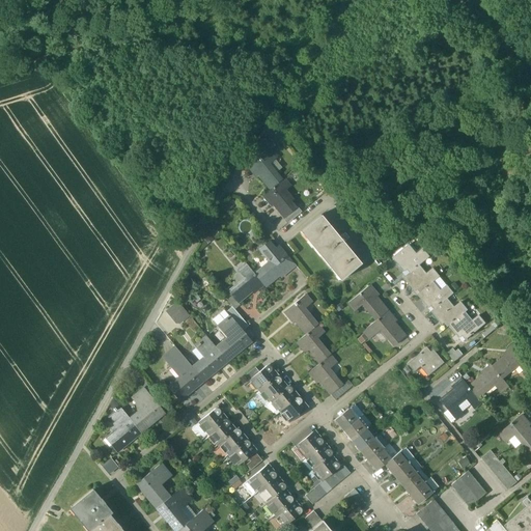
[(275,146),(262,131),(253,147),(260,157),(269,150),(270,150),(275,146)]
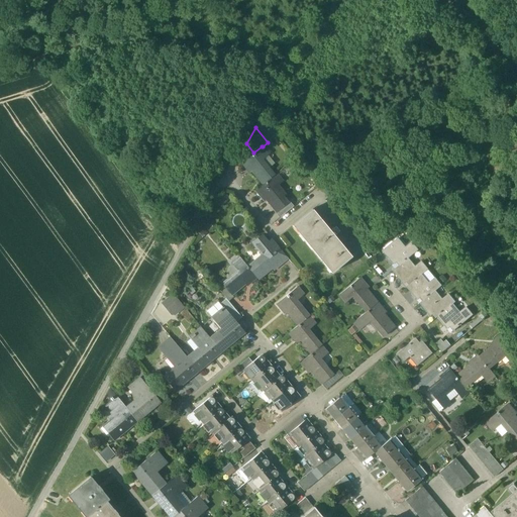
[(262,146),(253,152),(241,163),(246,169),(248,168),(263,185),(274,176),(261,160),(269,153),(266,150),(272,146),(268,142),(263,146),(262,146)]
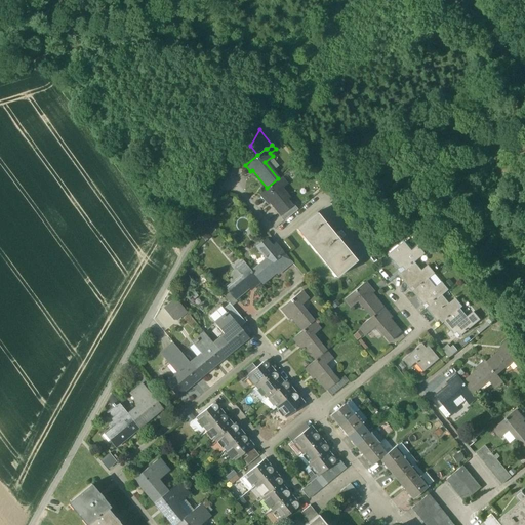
[(267,188),(259,194),(265,200),(267,199),(281,216),(292,207),(279,191),(287,185),(280,177),(278,178),(267,188)]
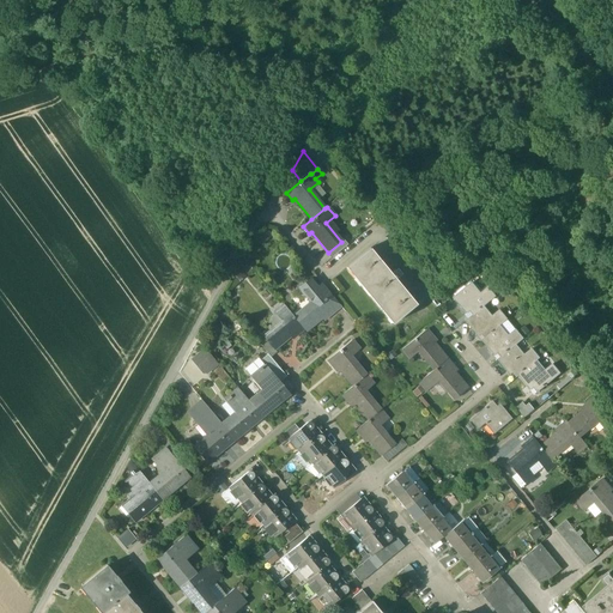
[(343,240),(341,242),(328,253),(333,258),(347,246),(343,240)]
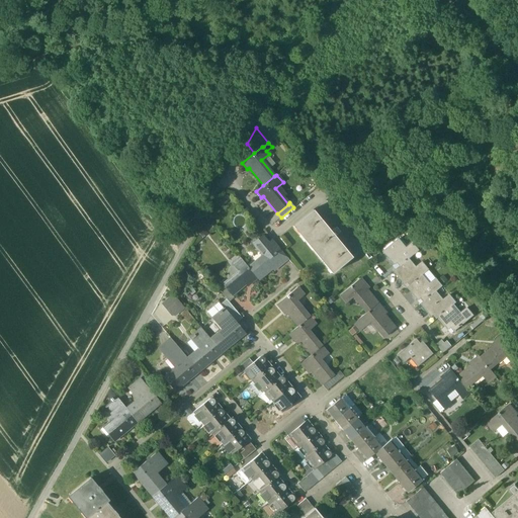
[(314,210),(293,228),(333,273),(352,257),(335,237),(340,232),(336,228),(331,232),(314,210)]
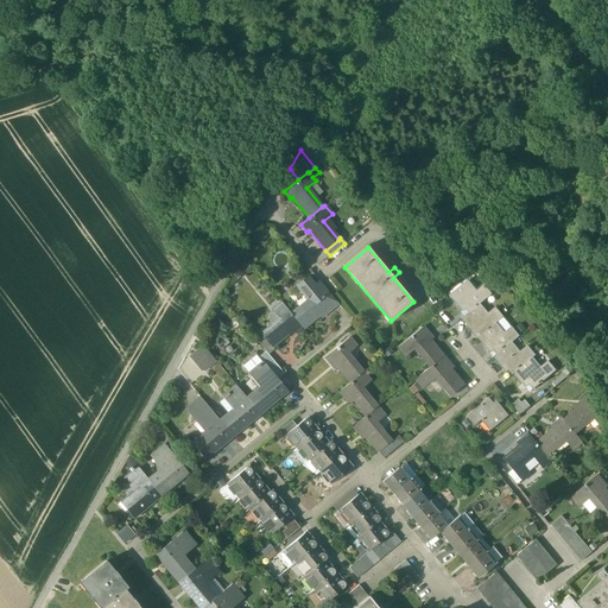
[(309,278),(299,285),(305,292),(314,285),(309,278)]
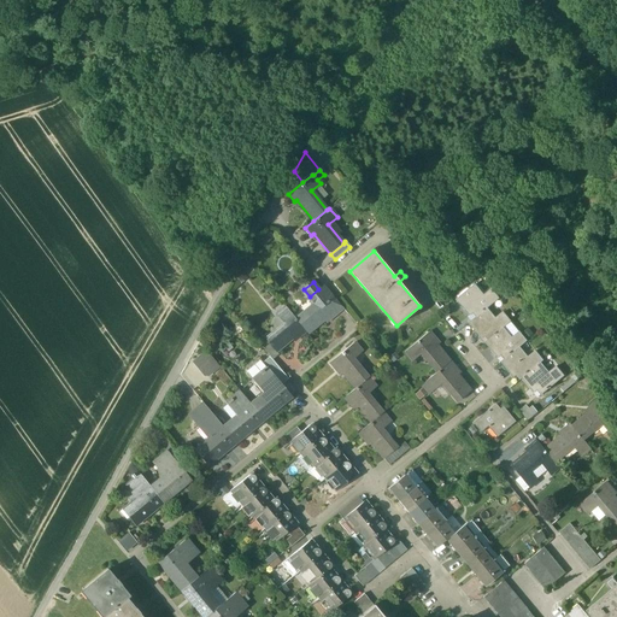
[(342,307),(324,286),(319,289),(338,312),(342,307)]
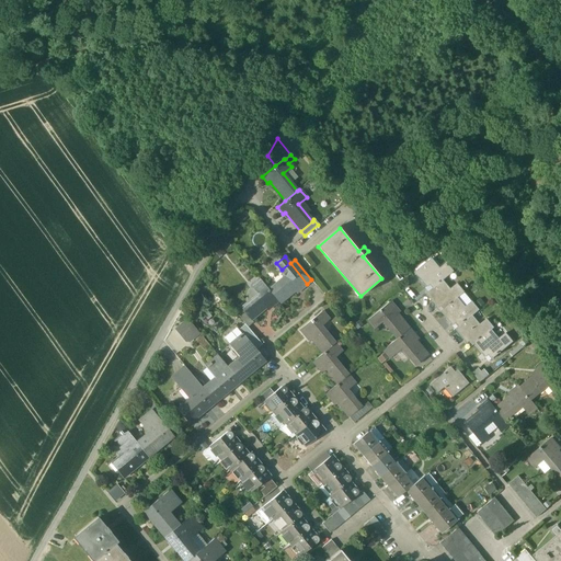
[(441,270),(433,260),(415,274),(426,287),(430,285),(433,289),(443,281),(454,272),(447,264),(441,270)]
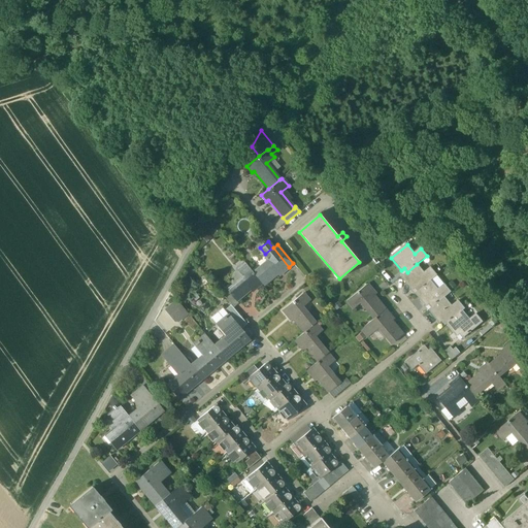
[(273,264),(264,271),(262,268),(254,274),(262,284),(263,286),(282,271),(284,273),(290,268),(289,267),(273,248),(272,248),(265,254),(273,264)]
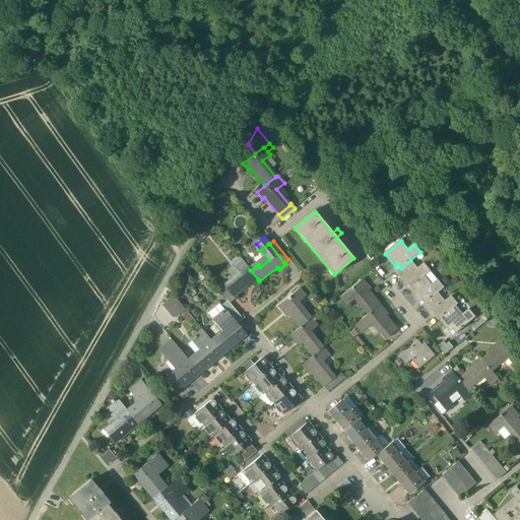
[(233,282),(231,279),(223,285),(233,297),(250,282),(252,284),(258,279),(250,270),(241,259),(233,265),(242,275),(233,282)]
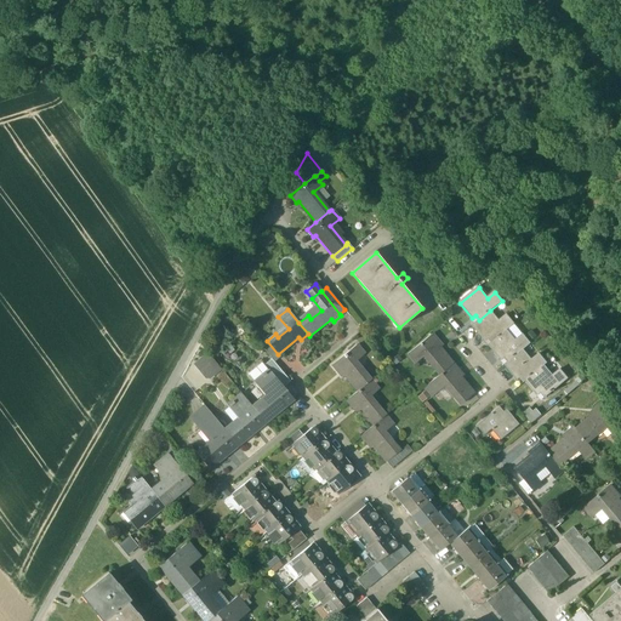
[(500,322),(490,311),(479,320),(472,326),(484,341),(486,339),(491,343),(507,330),(514,325),(507,315),(500,322)]
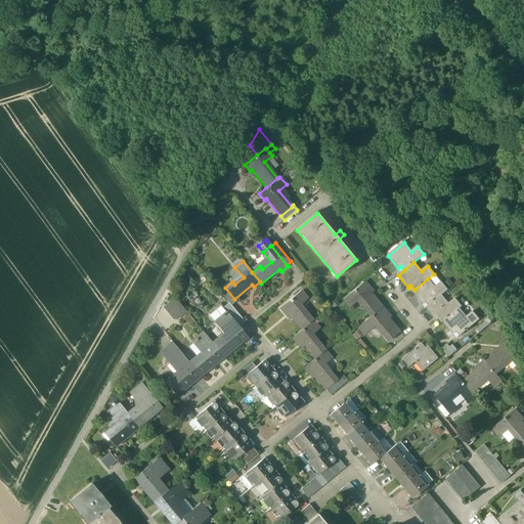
[(415,290),(411,292),(422,305),(425,302),(428,306),(441,296),(447,291),(441,282),(435,288),(428,278),(415,290)]
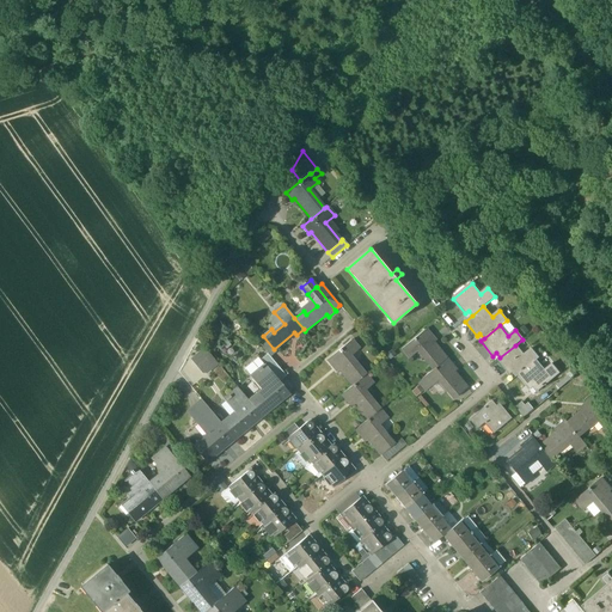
[(426,330),(402,349),(410,359),(418,352),(434,369),(447,359),(429,338),(432,336),(426,330)]
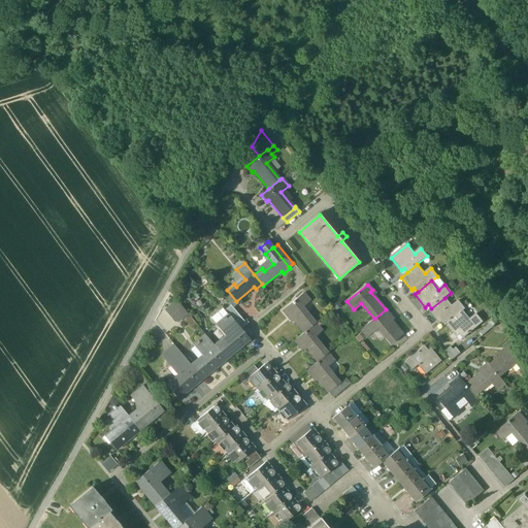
[(236,301),(227,290),(222,294),(233,307),(238,303),(236,301)]
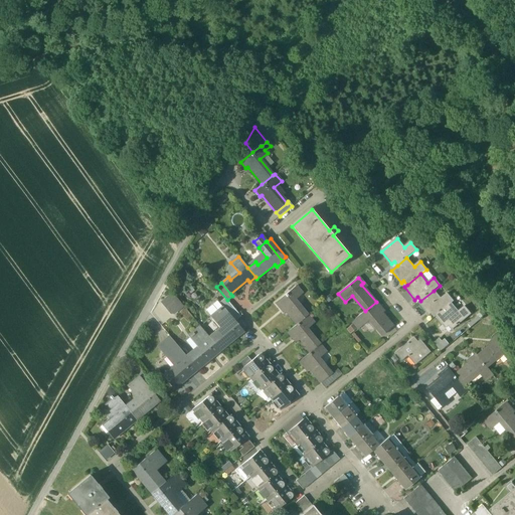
[(297,287),(277,303),(281,309),(283,308),(297,325),(308,316),(302,309),(299,311),(292,303),(303,294),(297,287)]
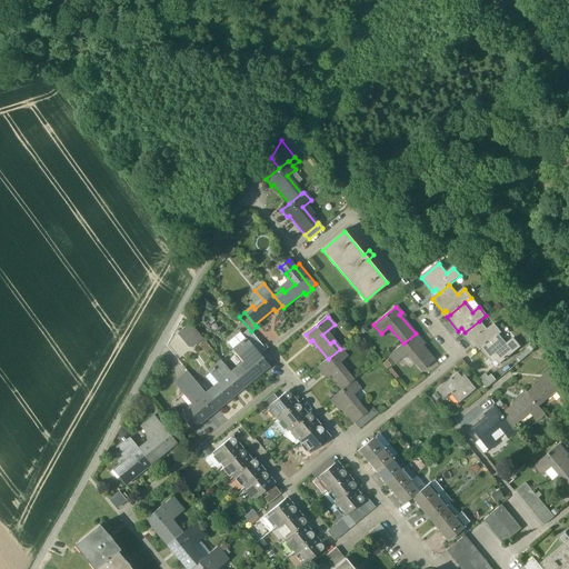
[(465,332),(461,335),(472,349),(476,347),(479,351),(498,336),(501,333),(493,325),(487,330),(479,321),(465,332)]
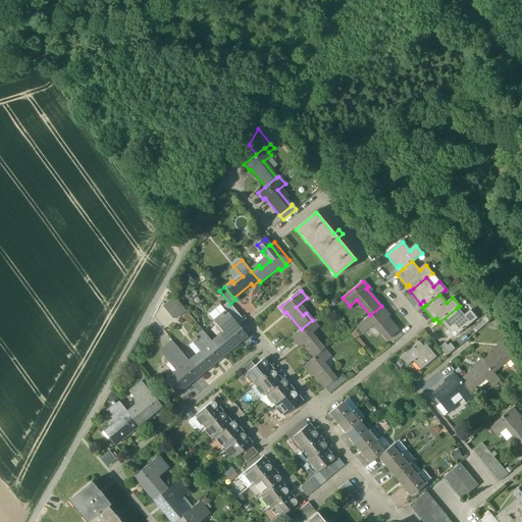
[(175,298),(165,306),(173,316),(184,307),(175,298)]
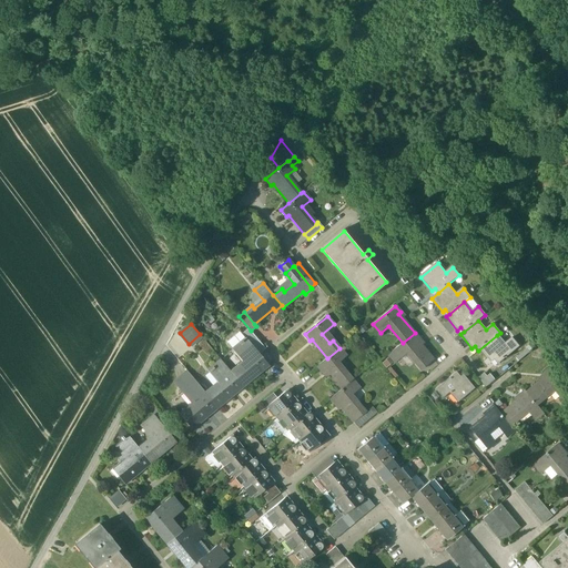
[(242,334),(245,340),(246,338),(259,354),(265,348),(249,328),(242,334)]
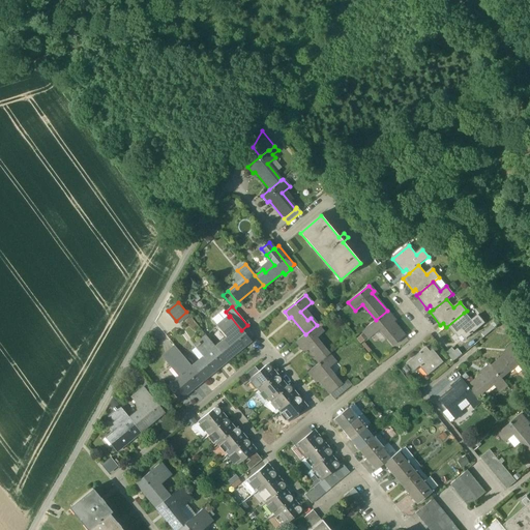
[(224,310),(213,319),(212,321),(217,326),(219,324),(225,321),(224,320),(226,318),(225,318),(227,316),(228,318),(229,317),(226,312),(224,310)]
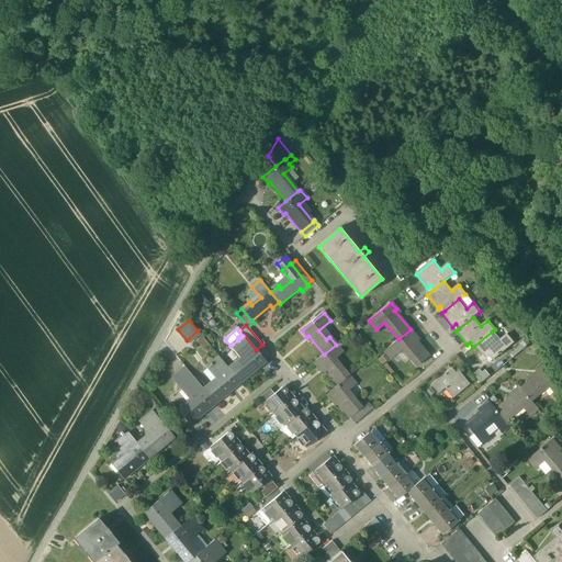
[(398,339),(388,348),(395,357),(403,349),(417,367),(429,357),(413,337),(415,336),(411,329),(398,339)]
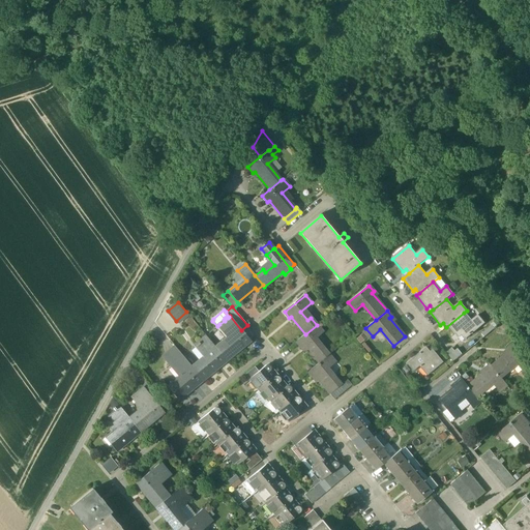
[(464,313),(448,325),(459,339),(461,335),(465,340),(484,324),(477,316),(471,321),(464,313)]
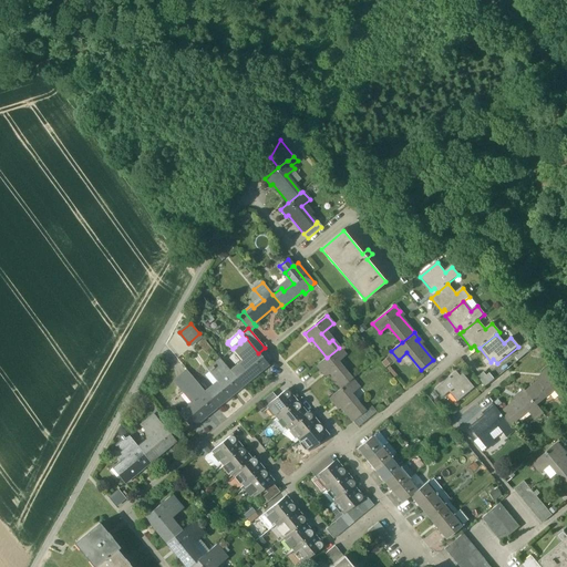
[(258,353),(246,338),(245,339),(244,340),(243,338),(240,340),(241,340),(239,342),(240,343),(235,347),(245,359),(229,371),(240,384),(241,387),(258,373),(257,371),(266,363),(258,353)]
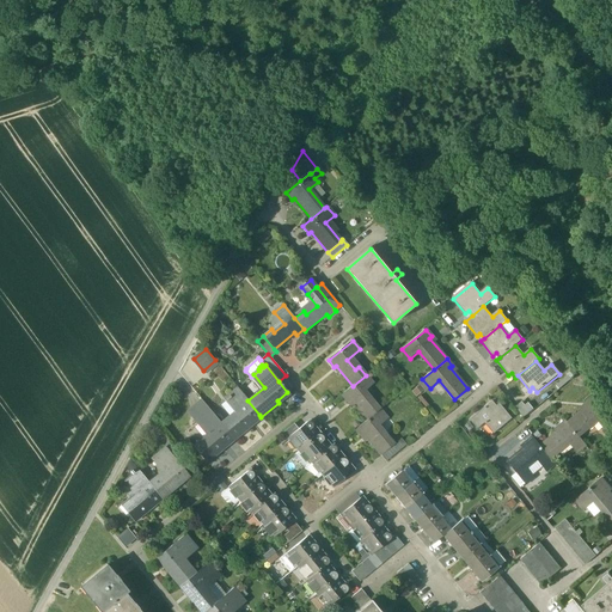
[(371,404),(362,395),(374,385),(366,375),(353,386),(342,395),(348,402),(350,401),(367,421),(380,410),(373,402),(371,404)]
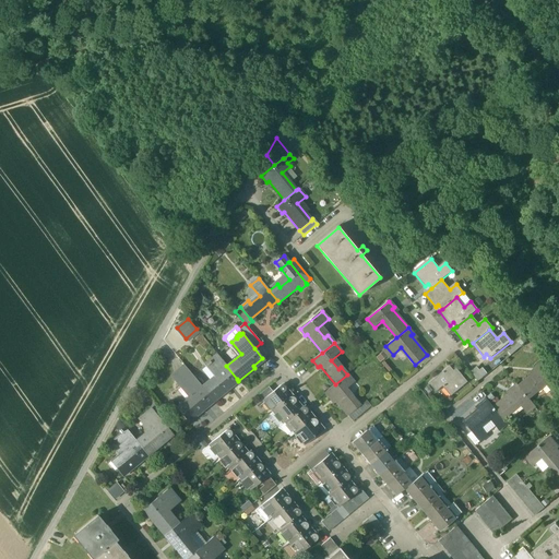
[(216,375),(201,387),(212,400),(214,402),(229,389),(228,387),(237,379),(226,366),(217,355),(206,363),(216,375)]
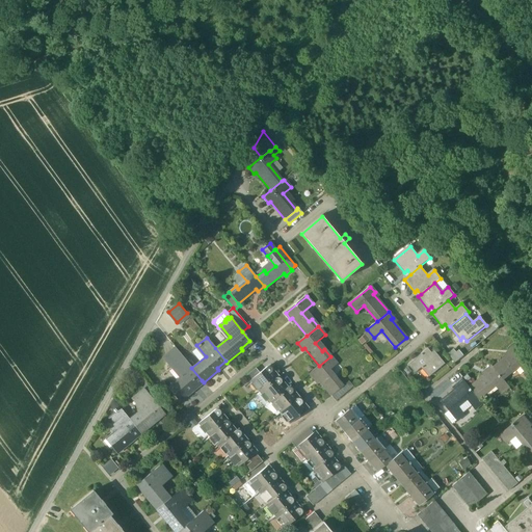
[(457,347),(448,353),(454,362),(463,355),(457,347)]
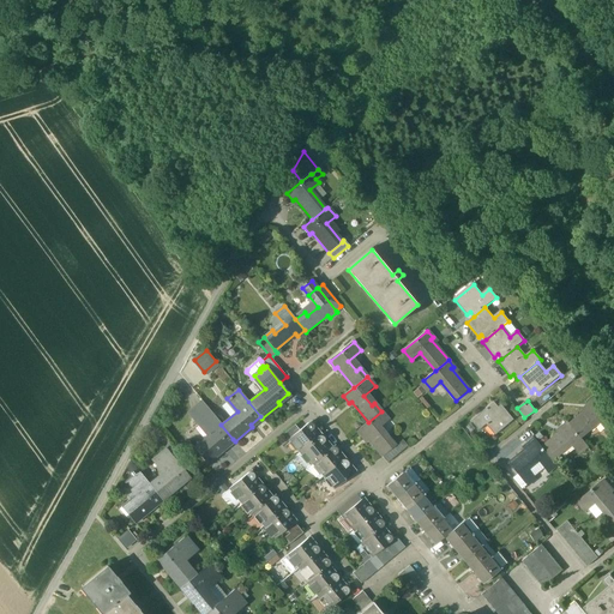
[(590,409),(570,426),(581,439),(589,432),(585,429),(596,420),(606,432),(613,425),(613,423),(595,401),(589,407),(590,409)]
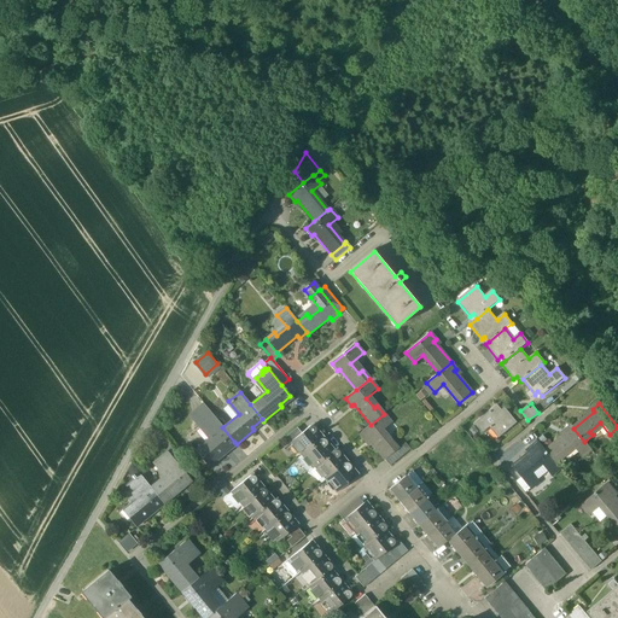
[(500,410),(496,406),(473,425),(481,433),(488,427),(496,438),(516,424),(502,408),(500,410)]
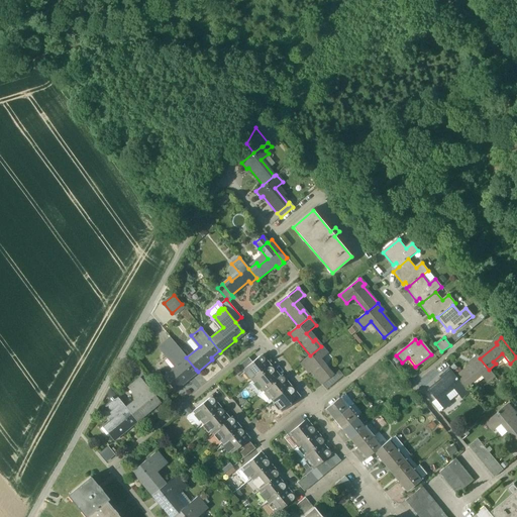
[(324,372),(317,363),(327,353),(321,346),(310,355),(301,363),(306,369),(308,368),(322,385),(331,377),(333,376),(327,369),(324,372)]
